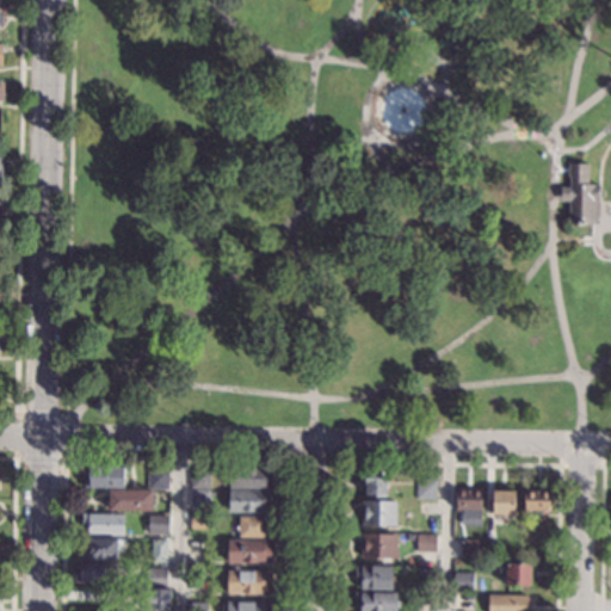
[(438,47),(449,51),(454,38),(461,42),(463,36),(446,29),(438,47)]
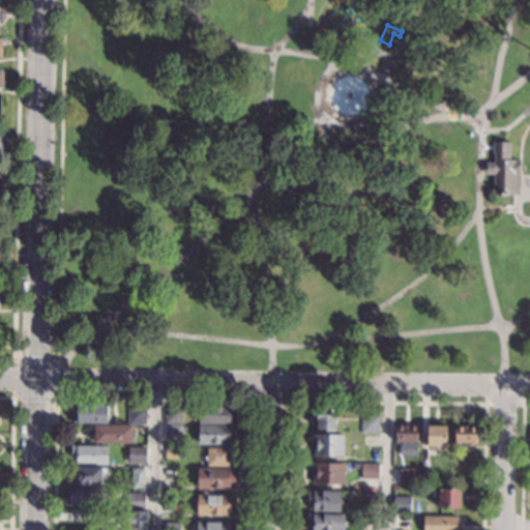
[(509,160),(520,160),(519,194),(493,193),(493,174),(486,174),(486,163),(492,163),(493,142),(510,142),(509,160)]
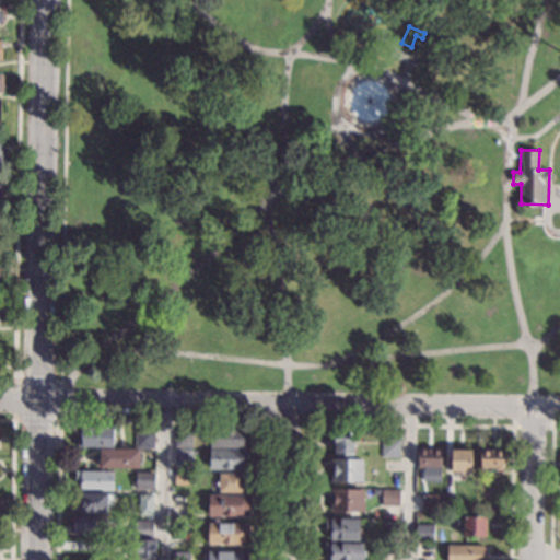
[(113,447),(81,446),(82,428),(114,428),(113,447)]
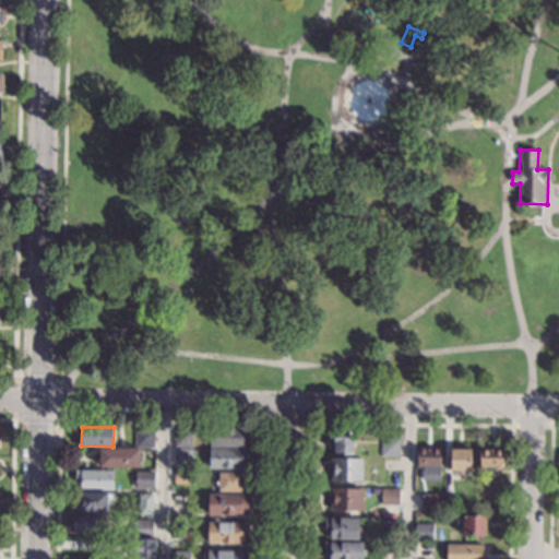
[(244,438),(248,438),(248,447),(210,447),(210,427),(244,427),(244,438)]
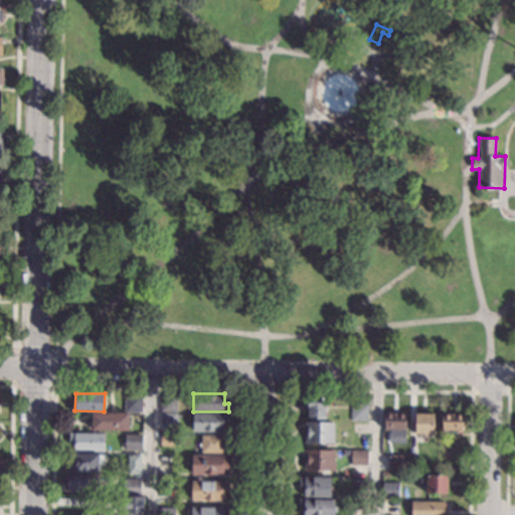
[(142,395),(141,412),(124,411),(124,394),(142,395)]
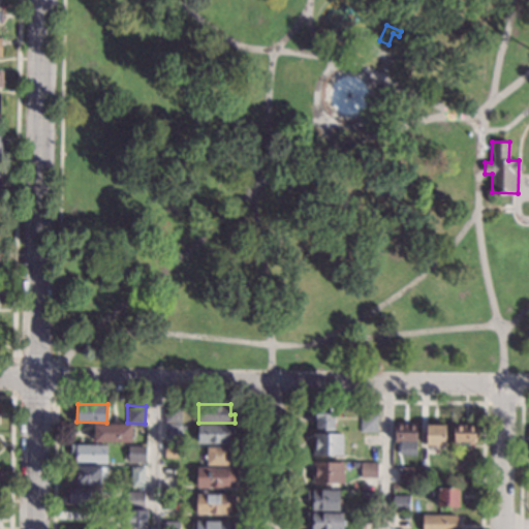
[(181,423),(164,423),(164,406),(181,406),(181,423)]
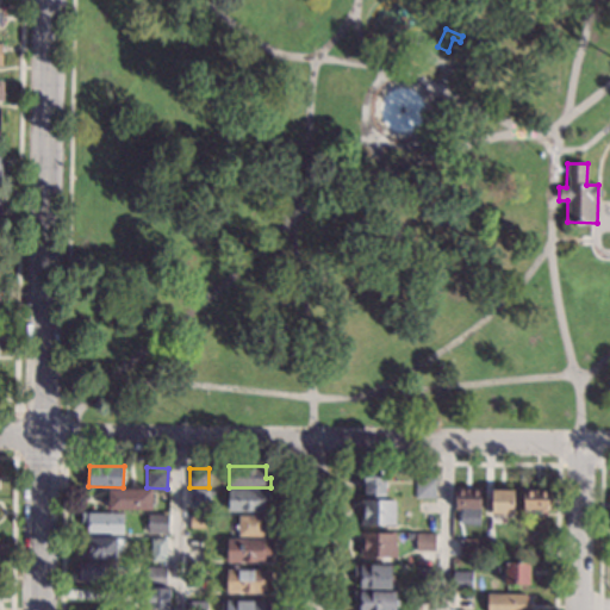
[(380,479),(385,479),(385,497),(363,497),(363,487),(361,487),(361,480),(363,480),(363,468),(380,468),(380,479)]
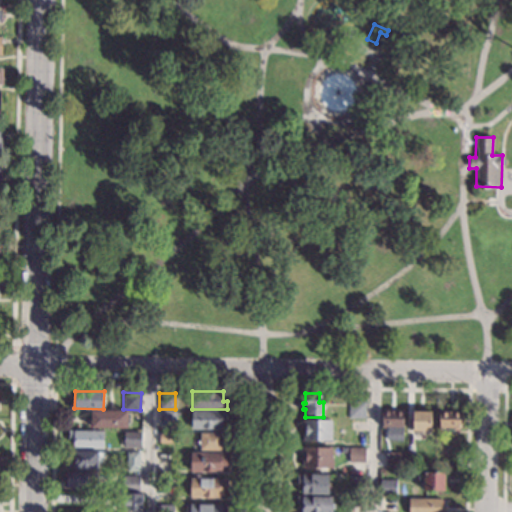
[(365,401),(365,418),(348,418),(348,401),(365,401)]
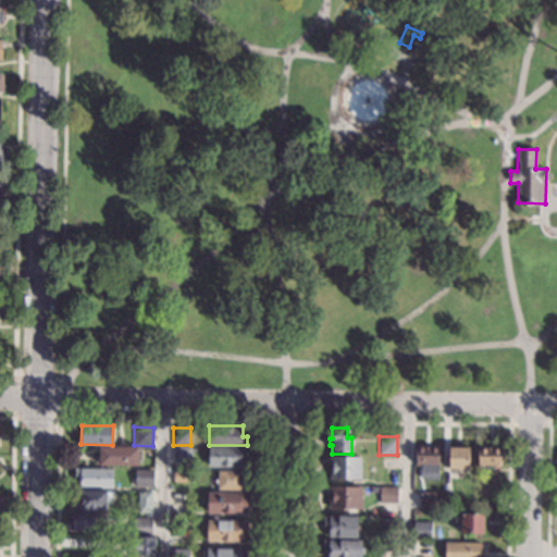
[(138,466),(99,465),(99,446),(139,447),(138,466)]
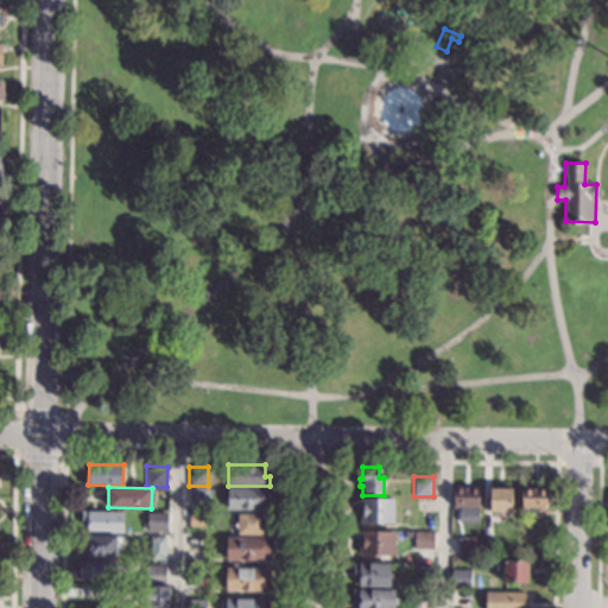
[(208,506),(189,506),(189,487),(208,487),(208,506)]
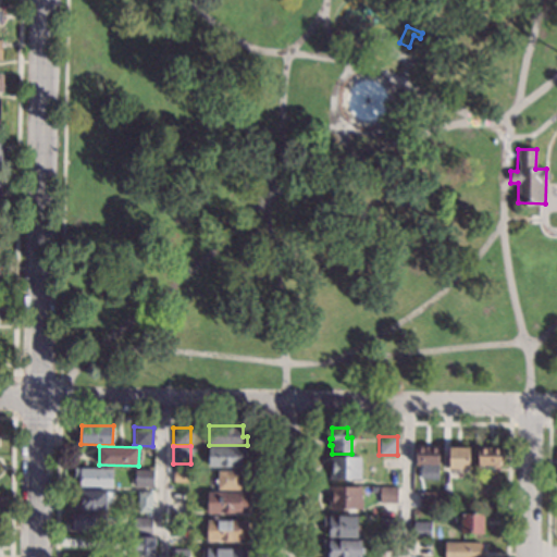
[(437,465),(415,465),(415,446),(437,446),(437,465)]
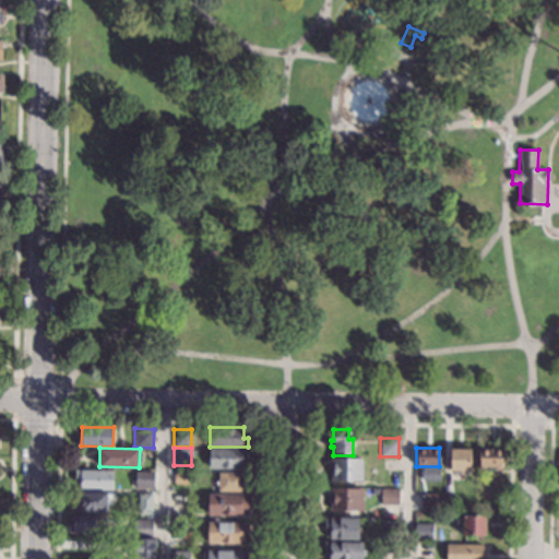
[(248,450),(247,458),(242,458),(242,468),(209,467),(210,449),(248,450)]
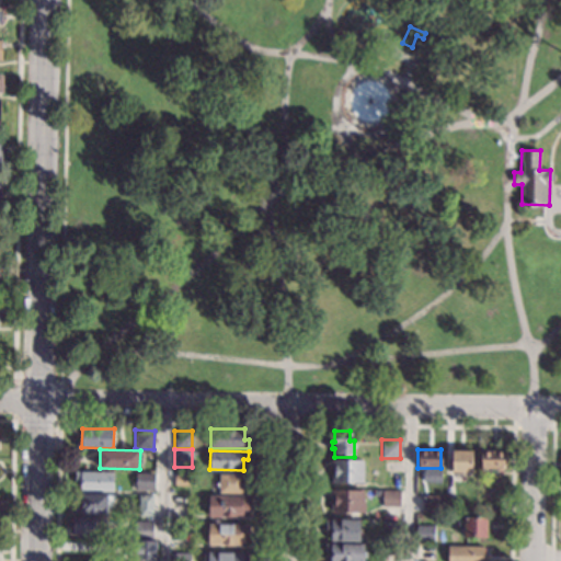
[(471,472),(451,472),(453,450),(472,450),(471,472)]
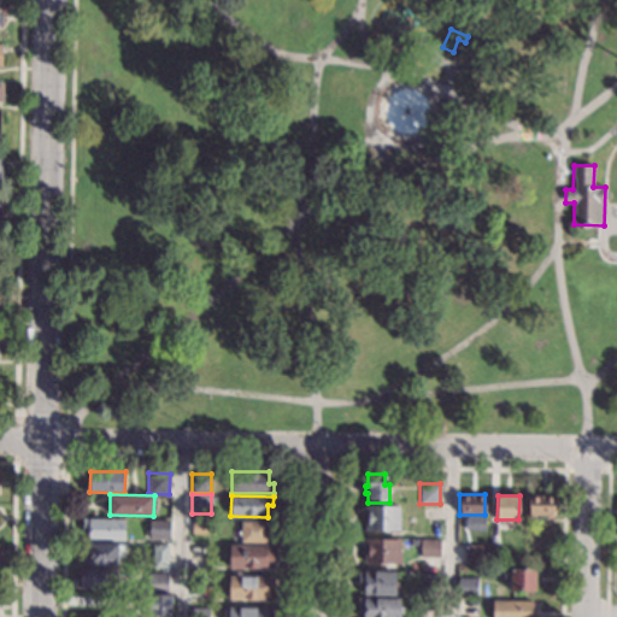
[(553,515),(529,515),(529,495),(553,495),(553,515)]
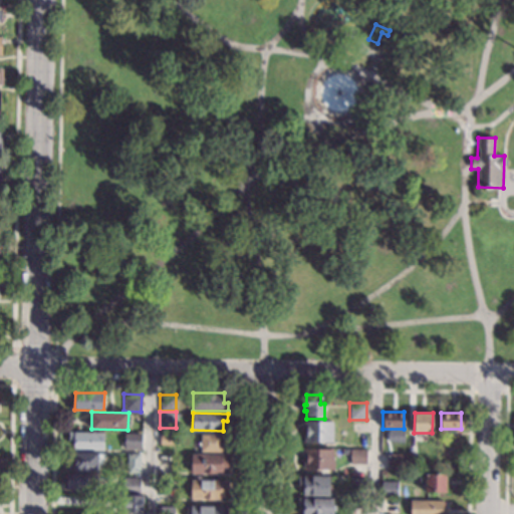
[(332,442),(304,442),(304,421),(332,421),(332,442)]
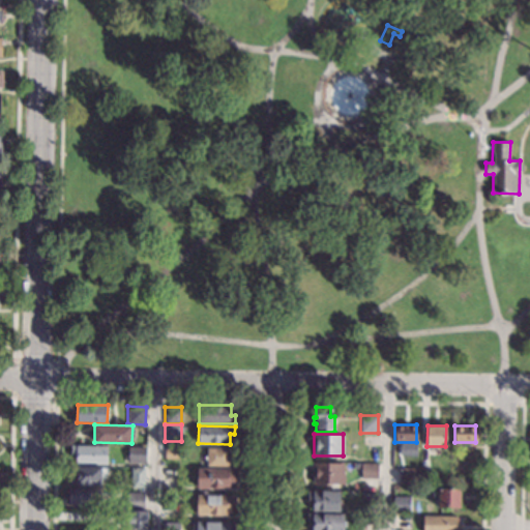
[(378,436),(377,445),(361,445),(362,435),(378,436)]
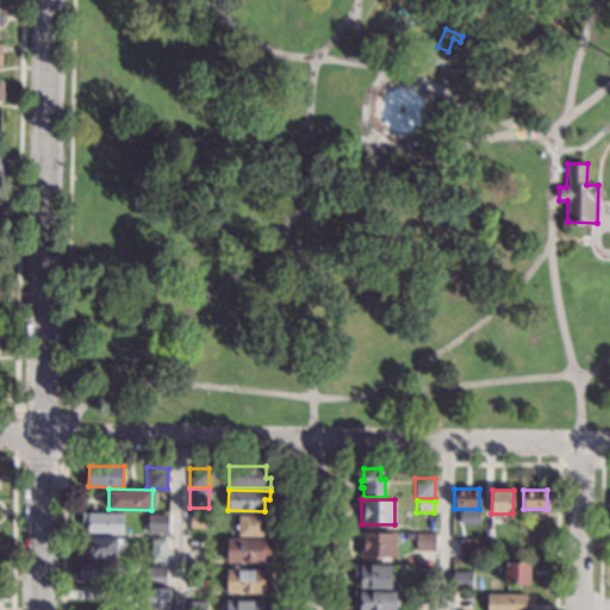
[(123,512),(123,534),(87,534),(87,523),(81,523),(81,512),(87,512),(123,512)]
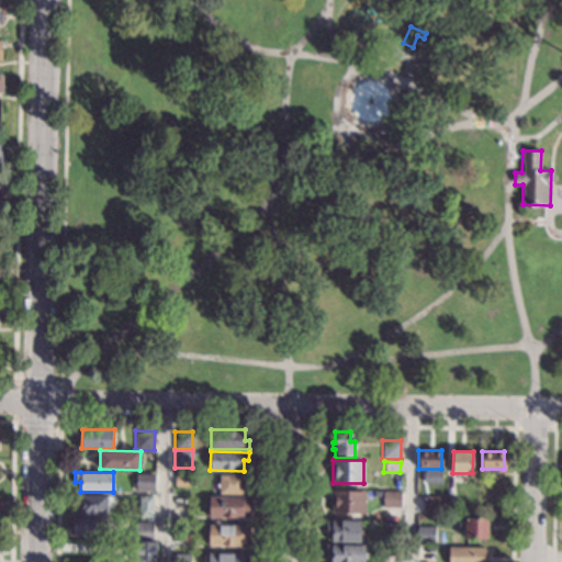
[(154,492),(135,492),(136,473),(155,474),(154,492)]
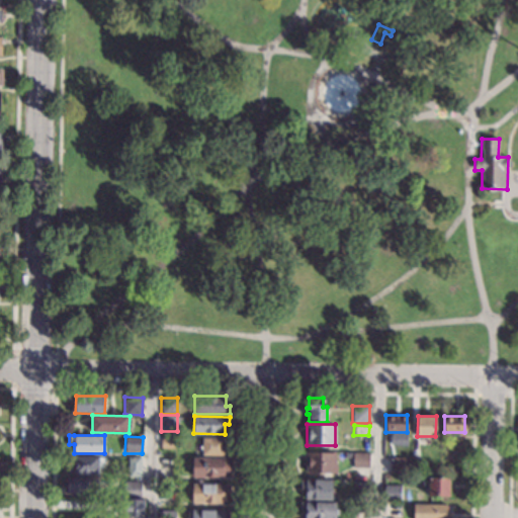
[(177,448),(161,448),(161,437),(177,437),(177,448)]
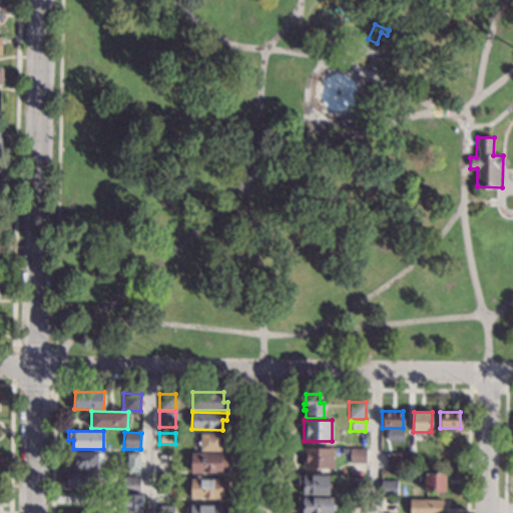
[(221,452),(200,452),(200,433),(221,434),(221,452)]
